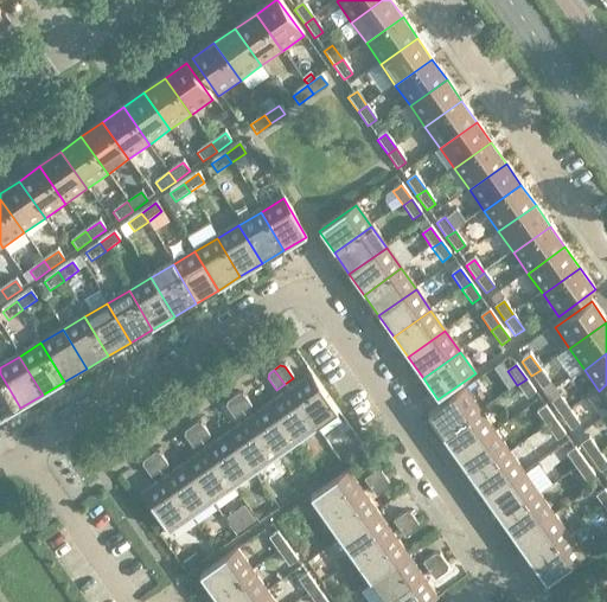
[(550,384),(541,370),(531,376),(542,390),(550,384)]
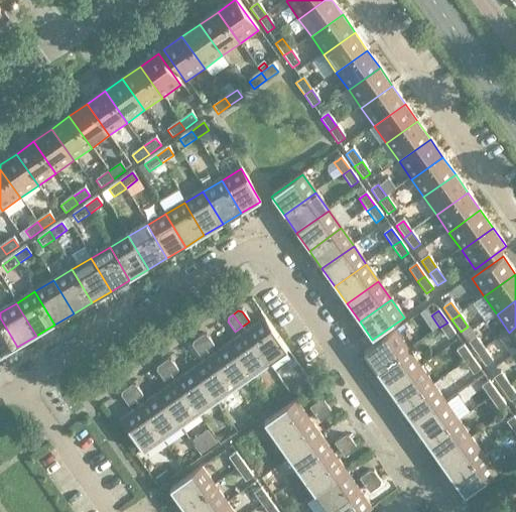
[(0,357),(17,347),(0,317),(0,357)]
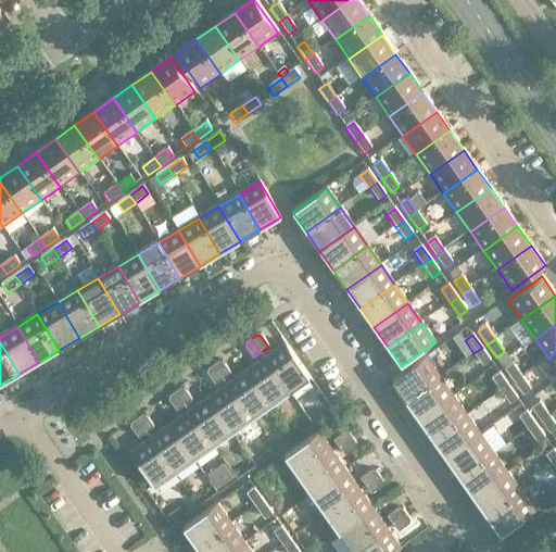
[(310,378),(286,345),(265,359),(289,392),(310,378)]
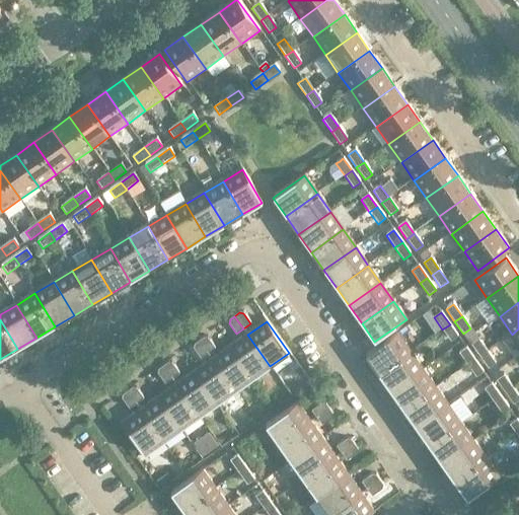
[(458,337),(450,324),(442,329),(451,342),(458,337)]
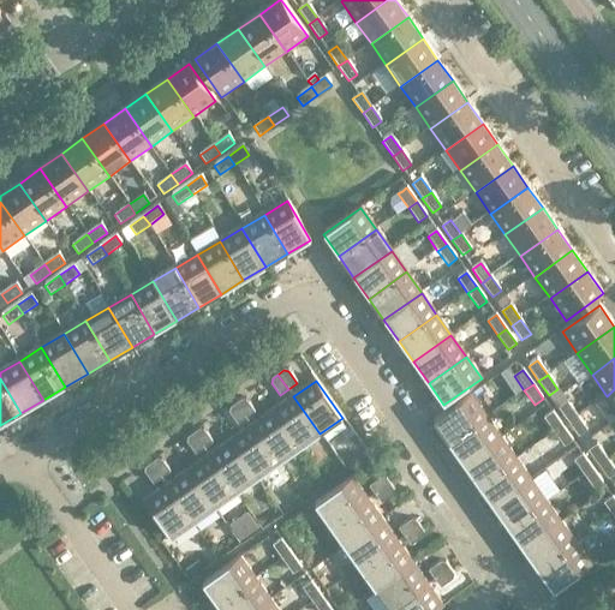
[(487,417),(471,395),(434,422),(448,443),(487,417)]
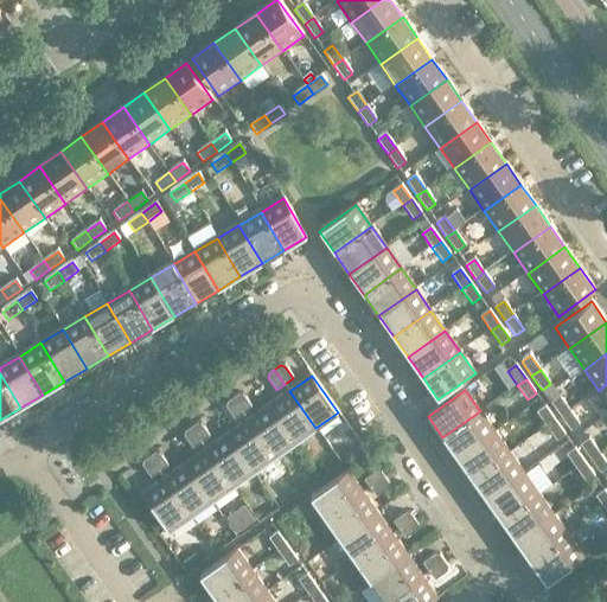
[(315,428),(289,391),(269,407),(295,443),(315,428)]
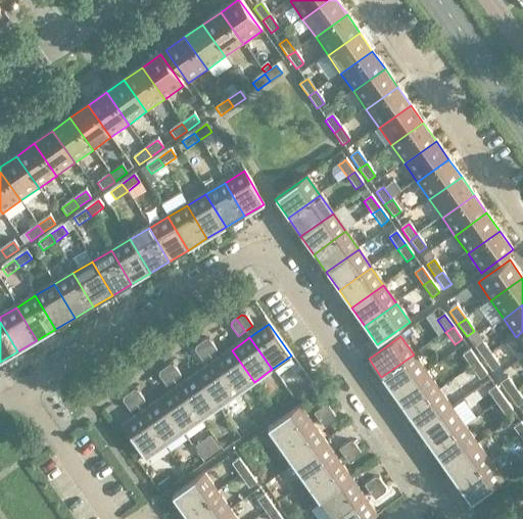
[(209,341),(205,340),(200,344),(209,357),(217,351),(209,341)]
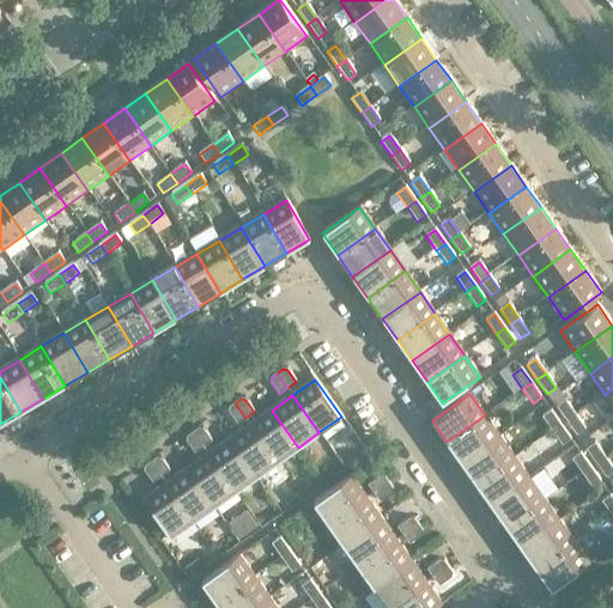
[(565,401),(557,407),(566,421),(575,415),(565,401)]
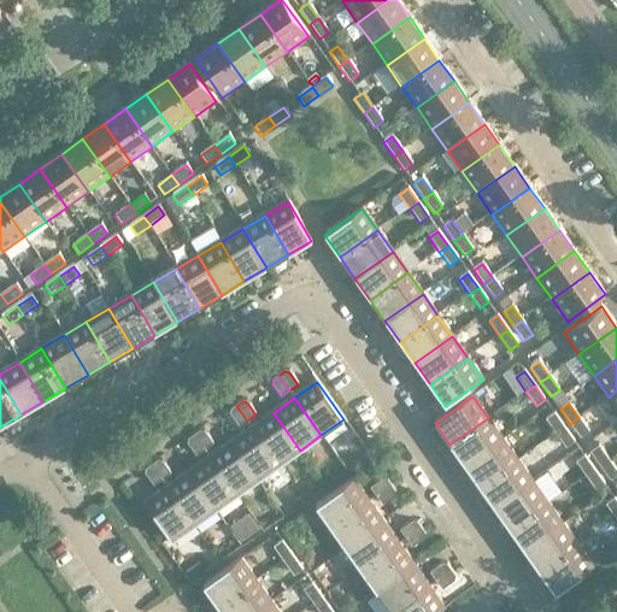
[(247,421),(236,406),(230,410),(230,415),(239,427),(247,421)]
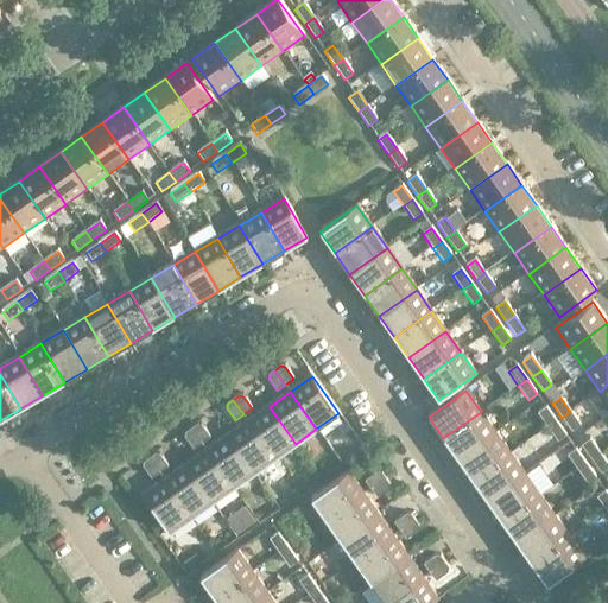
[(296,444),(270,407),(248,421),(274,458),(296,444)]
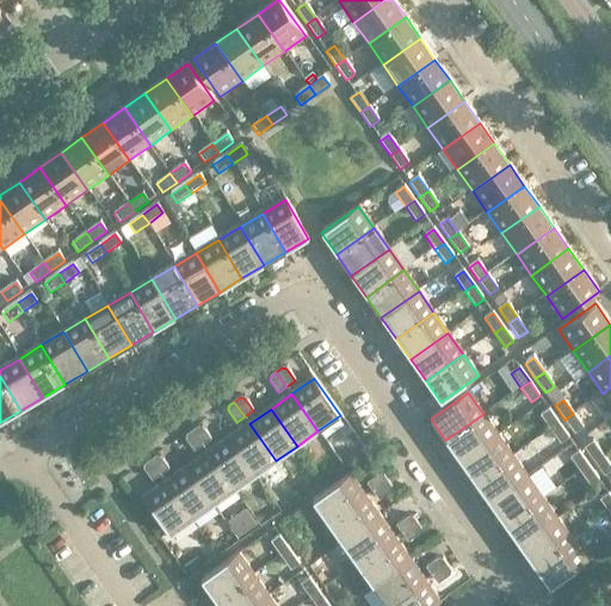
[(559,425),(549,410),(541,416),(550,431),(559,425)]
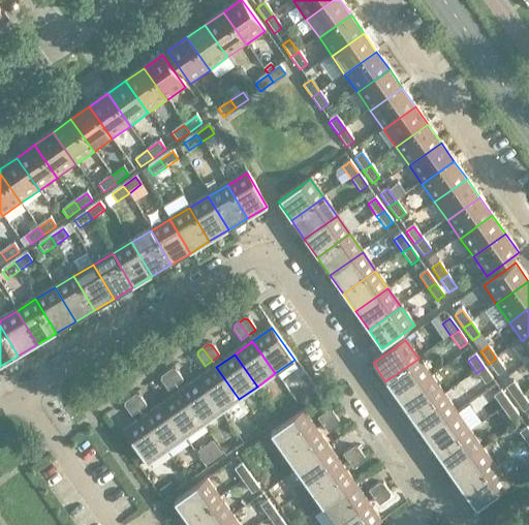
[(431,377),(418,359),(385,381),(399,400),(431,377)]
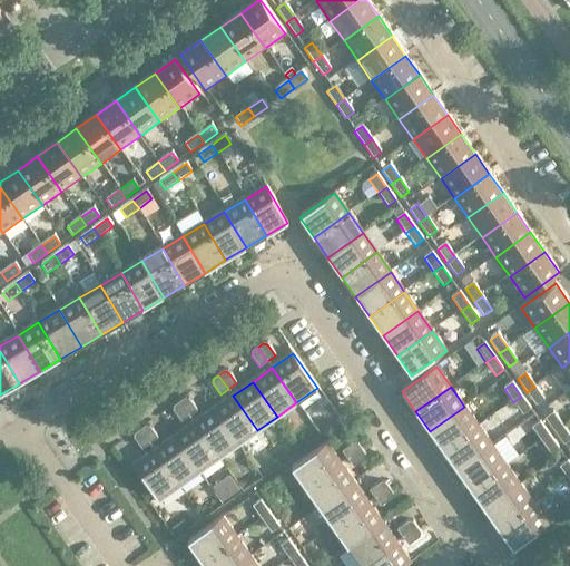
[(544,400),(534,387),(527,392),(537,406),(544,400)]
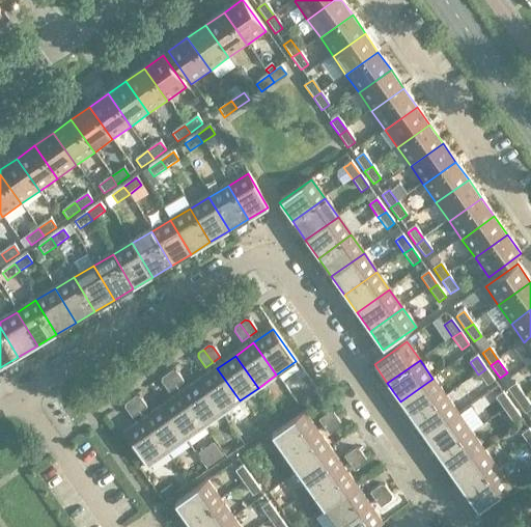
[(240,400),(217,368),(198,381),(221,414),(240,400)]
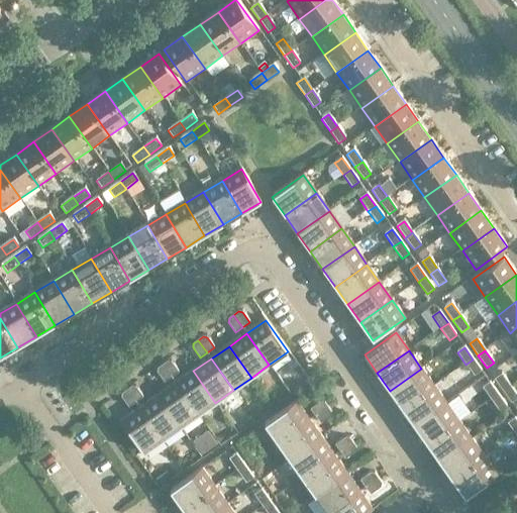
[(482,371),(473,360),(466,365),(475,376),(482,371)]
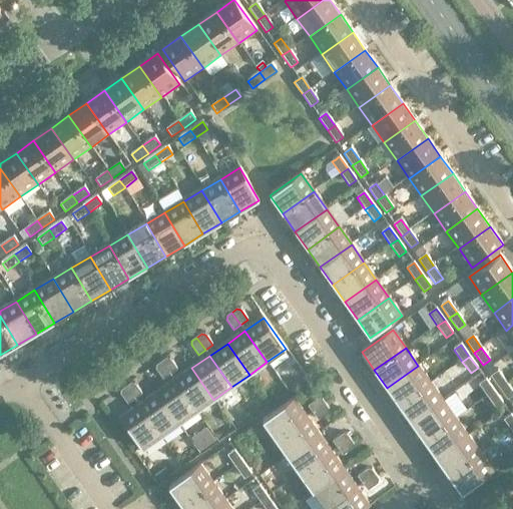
[(170,360),(166,359),(161,363),(170,375),(177,370),(170,360)]
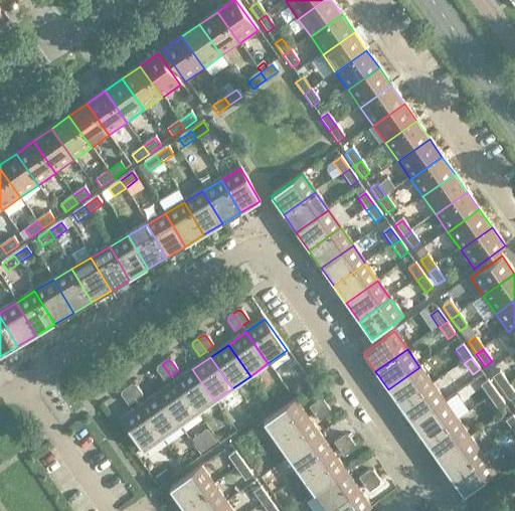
[(171,376),(162,364),(157,367),(156,371),(164,381),(171,376)]
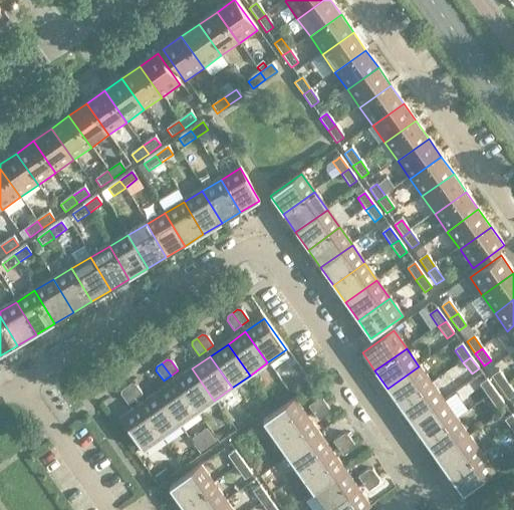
[(432,385),(419,366),(388,389),(400,407),(432,385)]
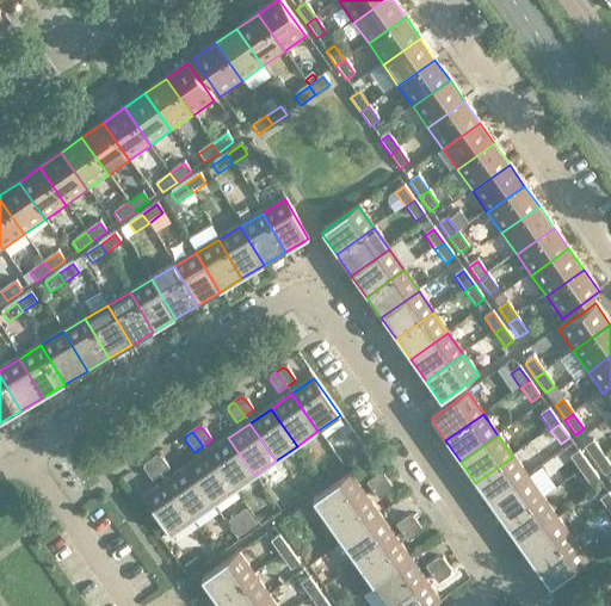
[(254,476),(228,438),(208,453),(234,490),(254,476)]
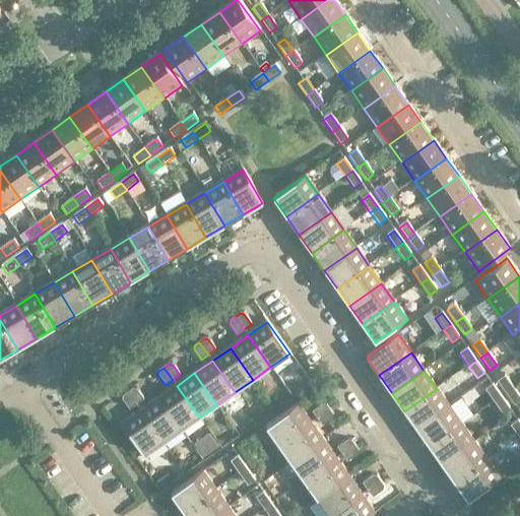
[(505,377),(498,382),(506,394),(513,388),(505,377)]
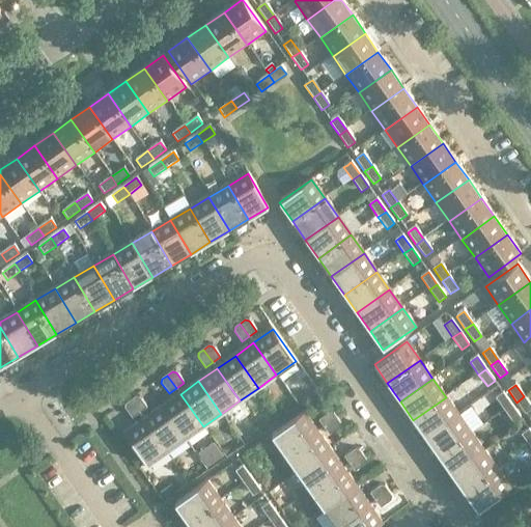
[(511,406),(503,393),(496,398),(504,411),(511,406)]
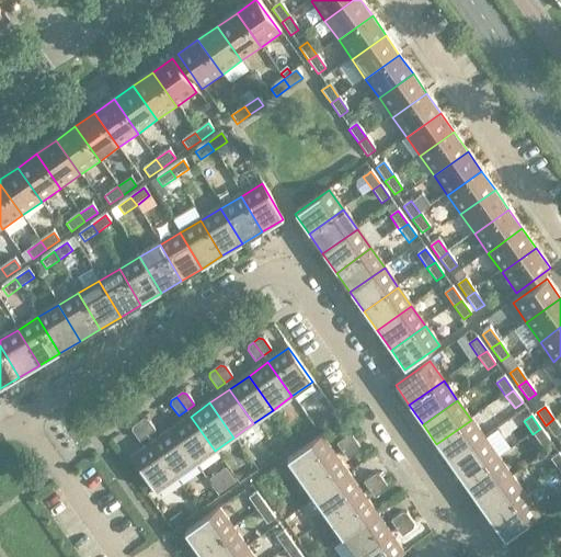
[(215,451),(191,417),(171,430),(195,465),(215,451)]
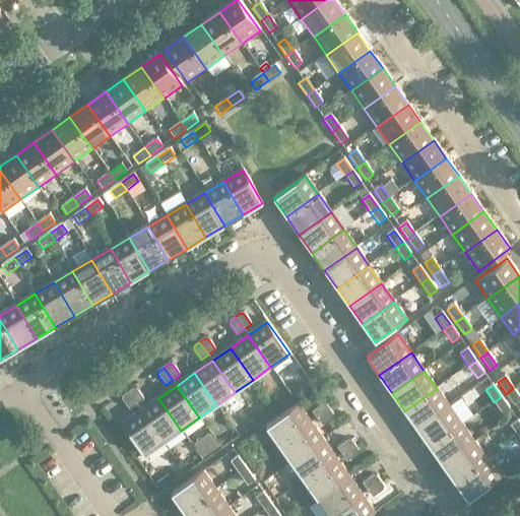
[(519,401),(519,398),(513,388),(506,394),(514,405),(519,401)]
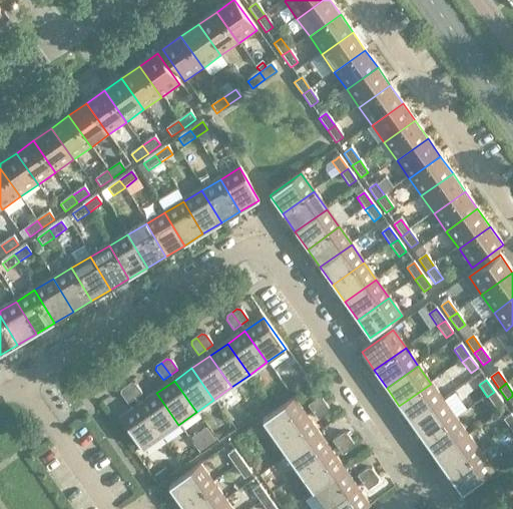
[(134,385),(130,384),(126,387),(134,400),(141,395),(134,385)]
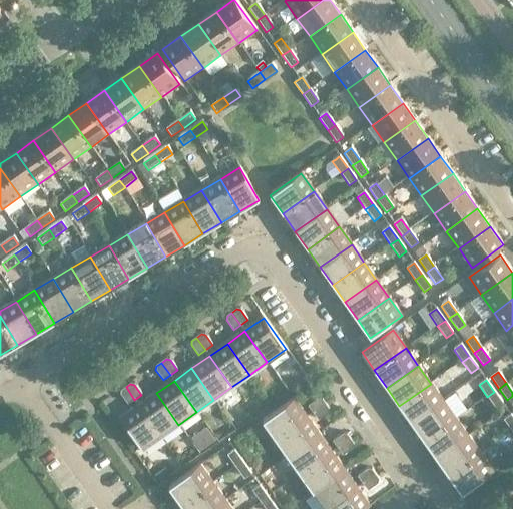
[(443,401),(431,384),(399,406),(412,423),(443,401)]
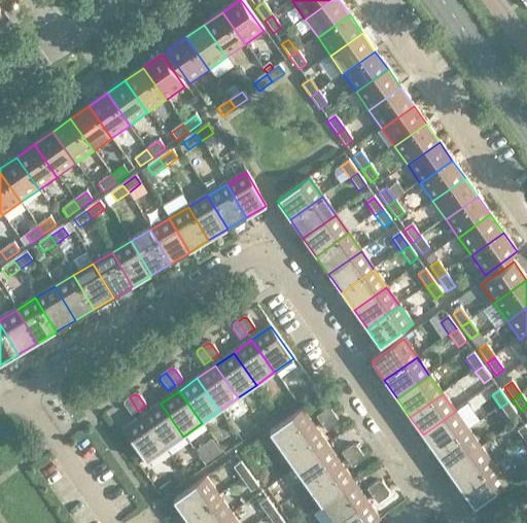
[(138,411),(130,397),(125,402),(124,406),(131,416),(138,411)]
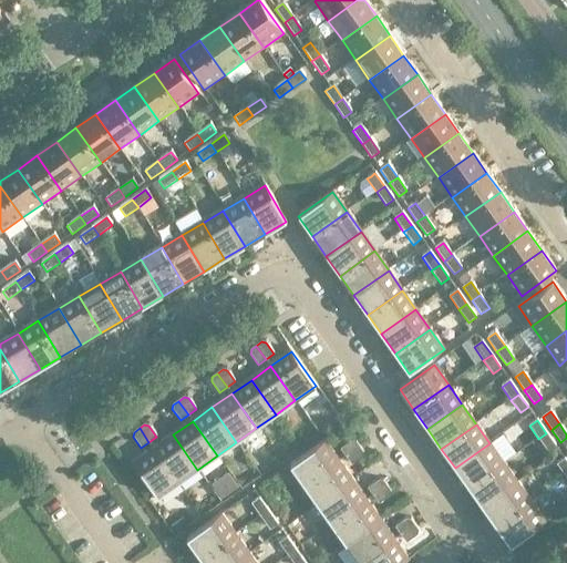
[(556,447),(546,433),(538,439),(547,452),(556,447)]
